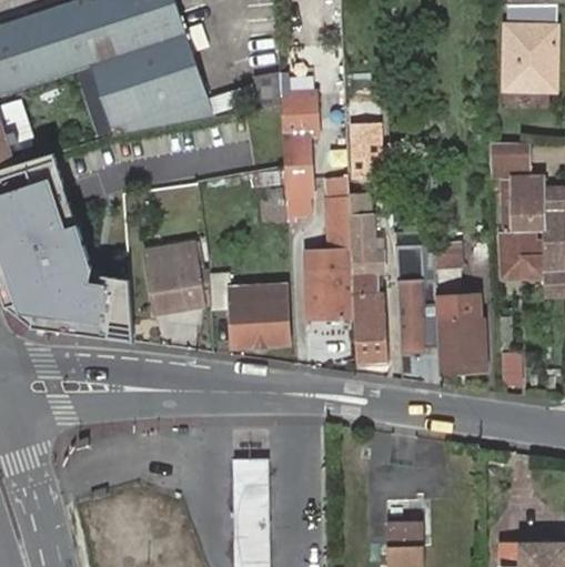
[(74,0),(0,24),(0,92),(76,70),(89,66),(110,130),(111,135),(123,132),(211,117),(172,0),(74,0)]
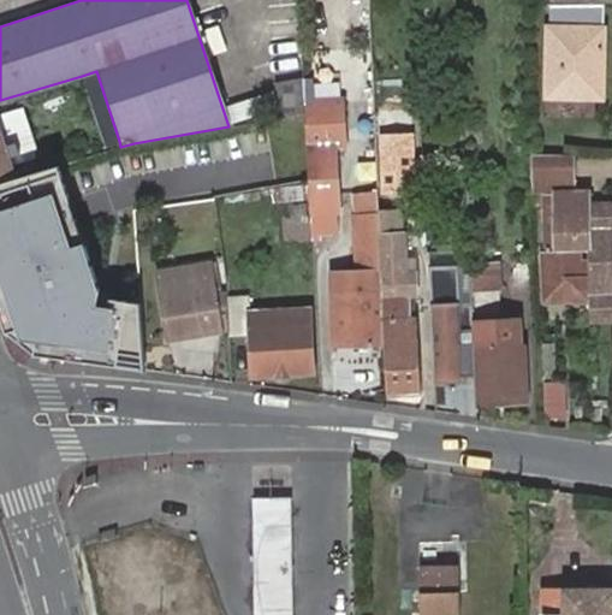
[(545,3),(544,3),(545,28),(544,95),(587,96),(588,69),(599,69),(600,28),(600,1),(545,3)]
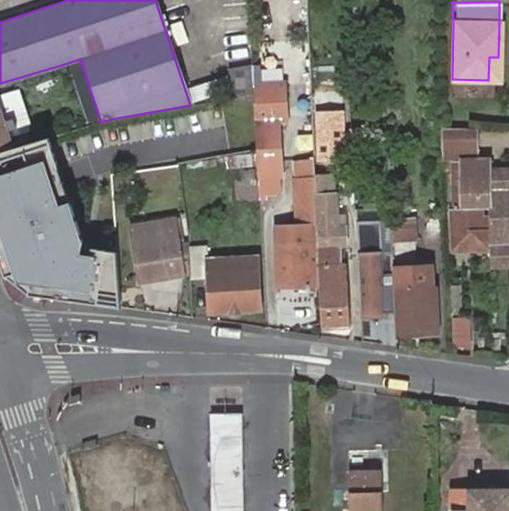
[(489,57),(488,80),(497,80),(498,57),(489,57)]
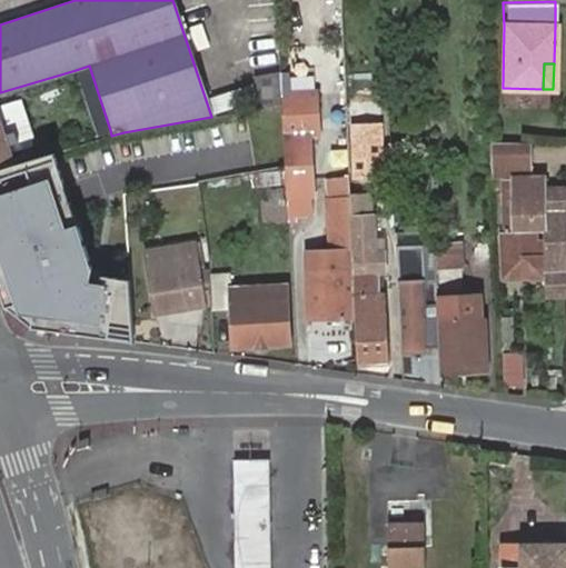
[(89,66),(76,70),(99,136),(110,130),(89,66)]
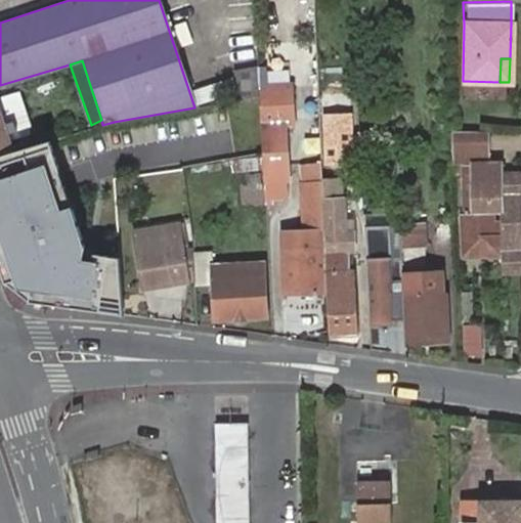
[(258,88),(258,97),(259,118),(261,157),(261,163),(263,205),(271,205),(273,198),(283,198),(280,178),(288,175),(283,87),(258,88)]
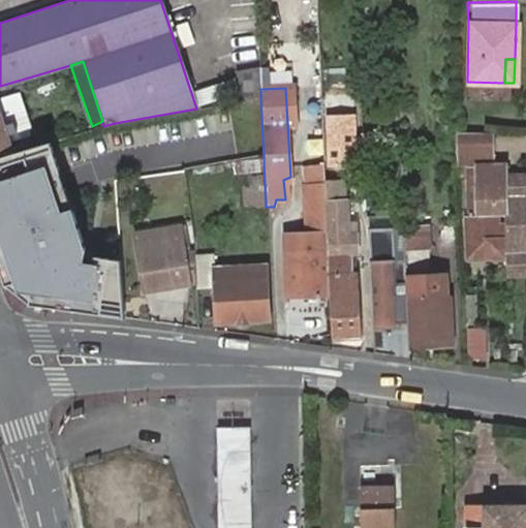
[(326,117),(328,164),(340,163),(341,177),(353,176),(351,115),(326,117)]
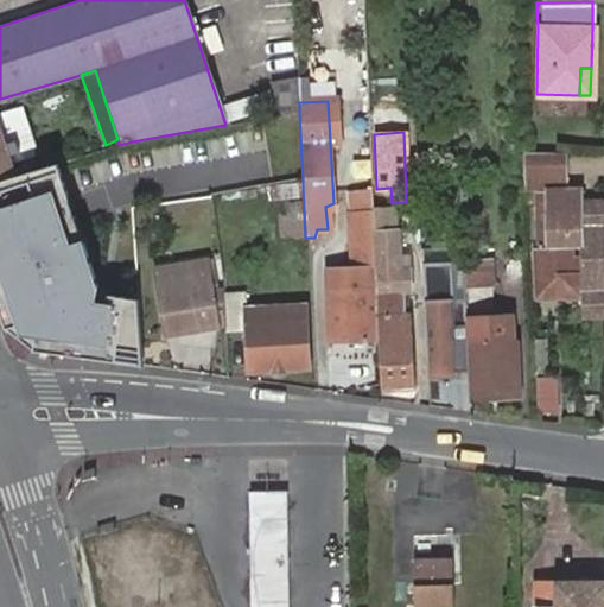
[(0,179),(14,176),(6,156),(18,152),(14,140),(2,144),(0,137),(0,179)]
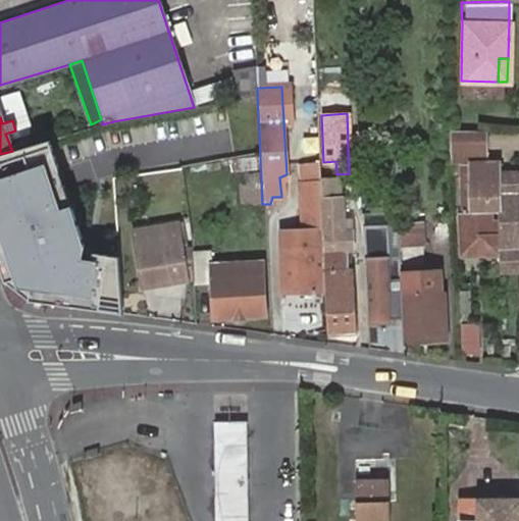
[(488,132),(446,129),(447,163),(462,163),(462,162),(463,149),(489,150),(488,132)]
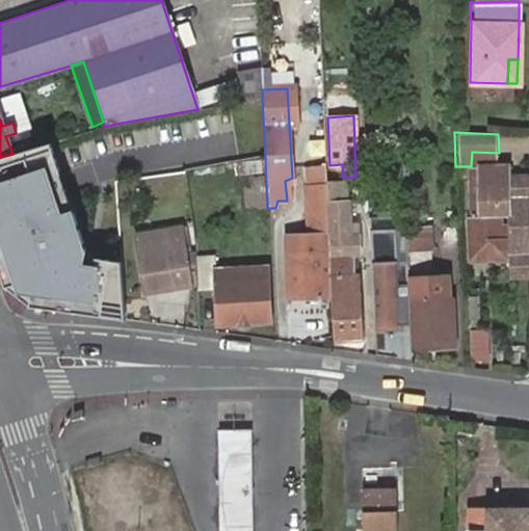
[(12,154),(0,157),(0,268),(6,287),(30,307),(126,320),(115,256),(77,250),(54,181),(37,147),(12,154)]
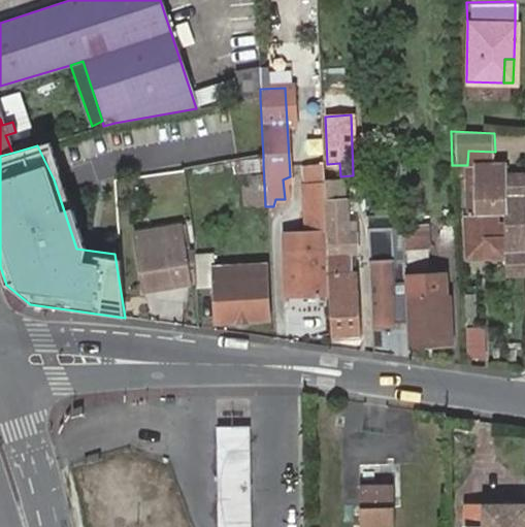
[(467,164),(467,165),(476,165),(495,165),(495,152),(468,151),(467,164)]
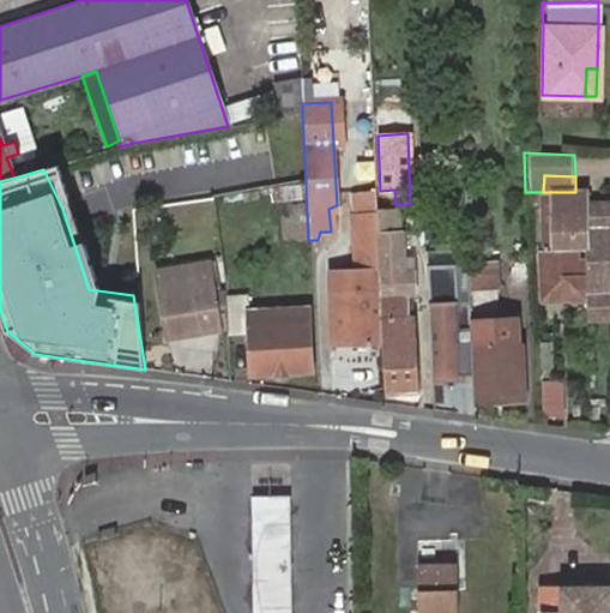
[(553,192),(543,192),(542,245),(553,246),(553,192)]
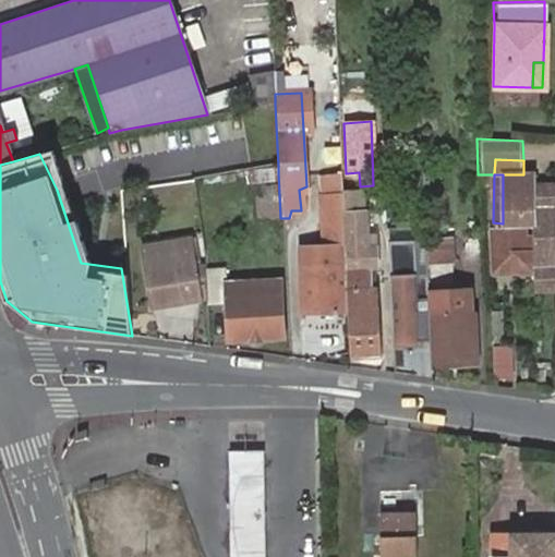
[(523,174),(503,174),(503,223),(530,222),(531,271),(531,291),(554,291),(554,264),(553,264),(553,206),(554,206),(554,183),(534,183),(534,176),(523,174)]
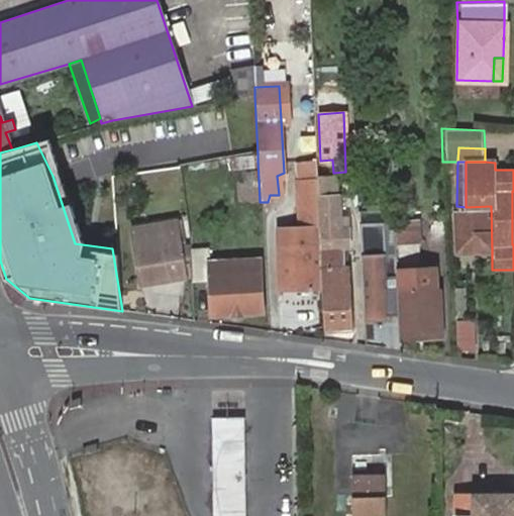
[(316,165),(316,164),(293,166),(294,180),(316,179),(316,178),(316,165)]
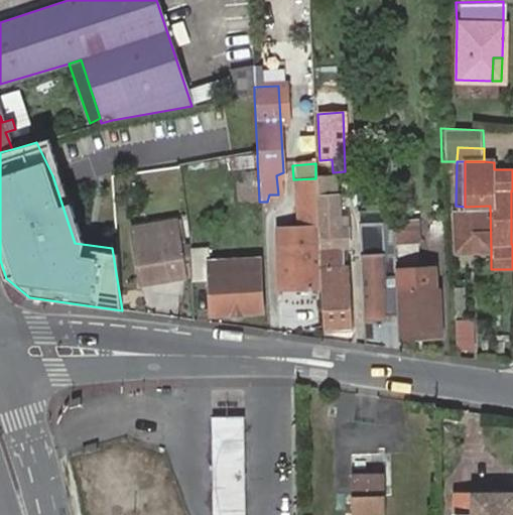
[(399,169),(388,169),(390,221),(402,220),(399,169)]
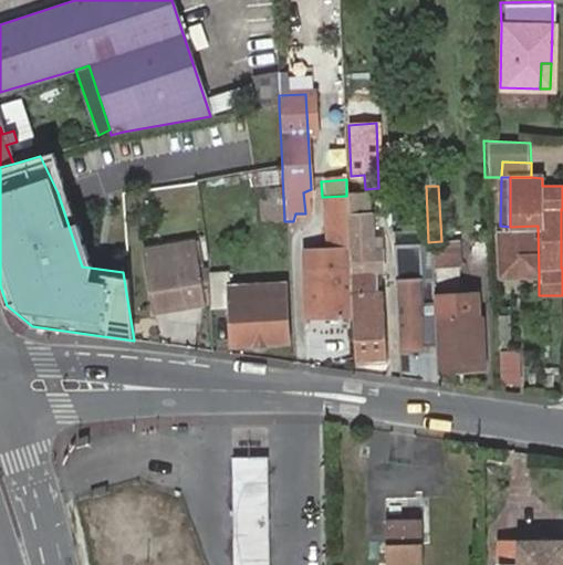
[(366,194),(346,195),(346,196),(352,316),(352,317),(354,363),(384,361),(382,294),(371,294),(369,276),(381,275),(379,251),(372,251),(371,213),(366,215),(366,194)]
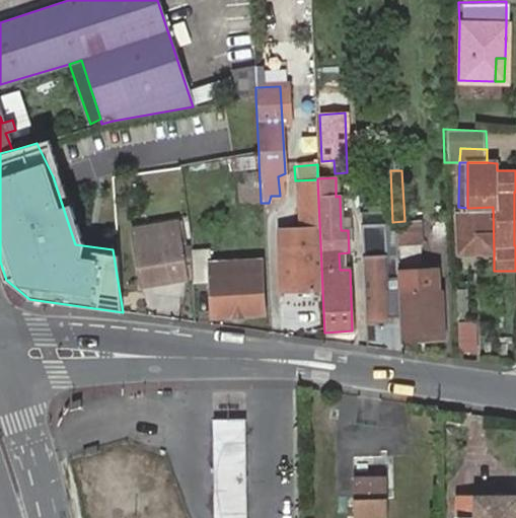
[(317,179),(295,180),(296,186),(298,246),(279,247),(281,293),(322,291),(322,290),(317,179)]
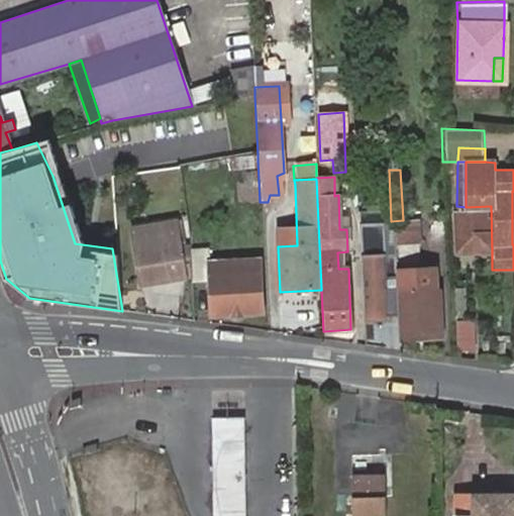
[(466,207),(466,210),(453,209),(452,251),(492,251),(491,206),(466,207)]
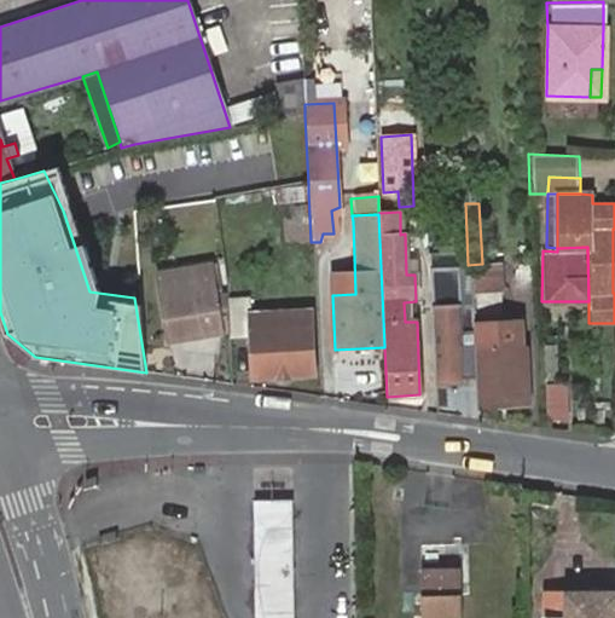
[(482,264),(468,265),(471,323),(485,322),(483,290),(499,289),(498,263),(482,264)]
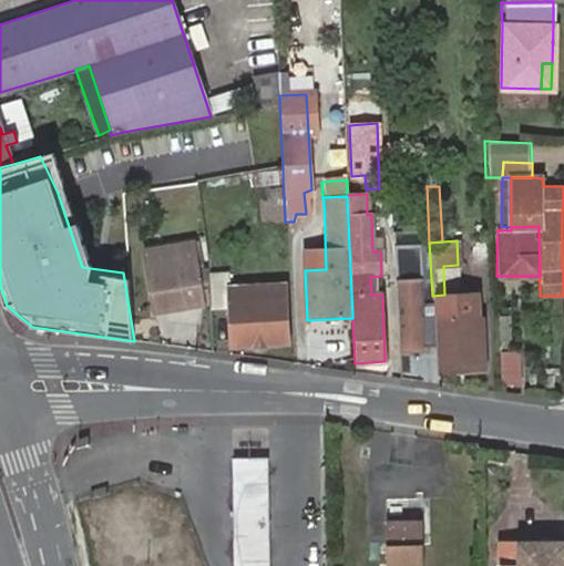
[(194,298),(194,294),(191,273),(190,265),(198,264),(196,253),(188,255),(186,242),(141,247),(149,304),(194,298)]
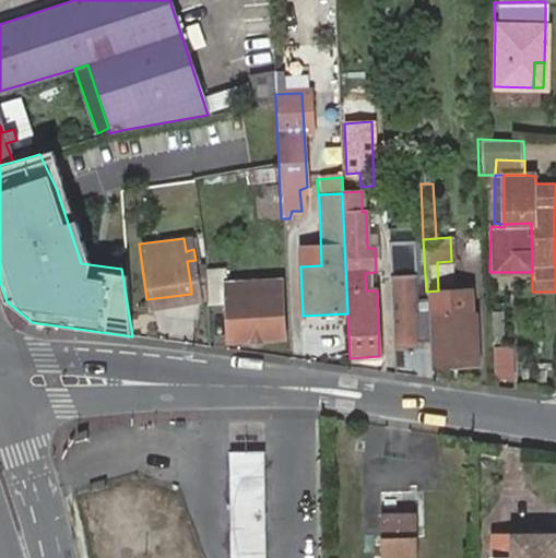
[(413,240),(386,241),(390,347),(417,346),(417,342),(428,342),(426,295),(415,295),(413,240)]
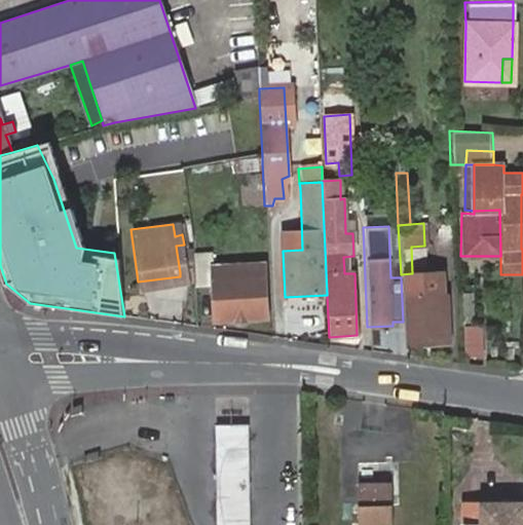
[(208,250),(190,251),(193,286),(209,285),(211,320),(260,319),(257,263),(209,264),(208,250)]
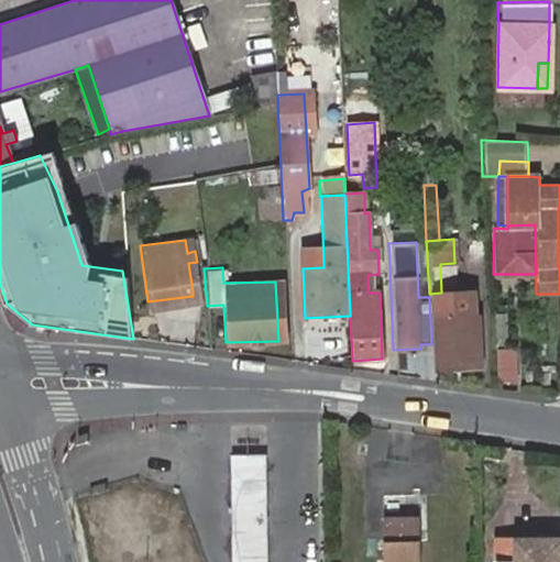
[(193,291),(202,290),(201,270),(189,271),(193,291)]
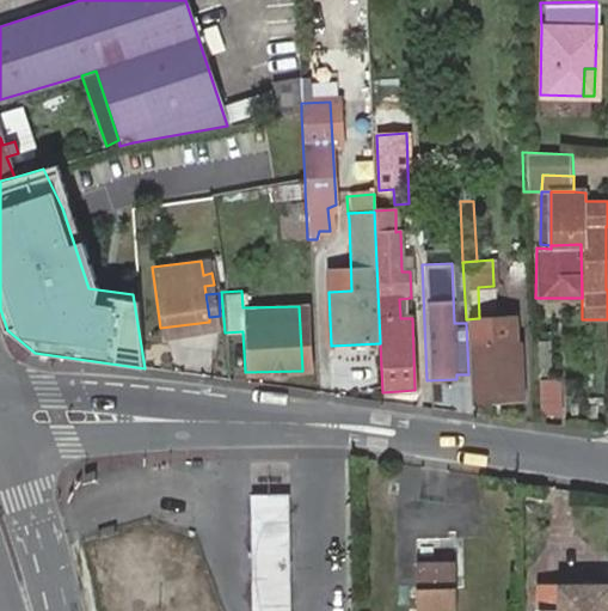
[(400,318),(412,318),(411,298),(399,299),(400,318)]
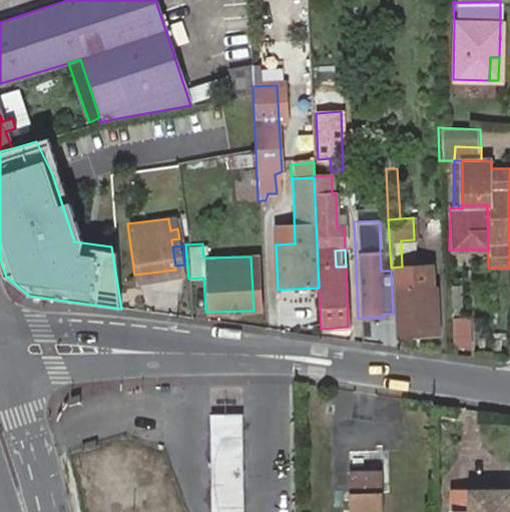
[(434,289),(431,289),(430,266),(402,267),(391,268),(391,271),(393,314),(394,338),(436,336),(434,289)]
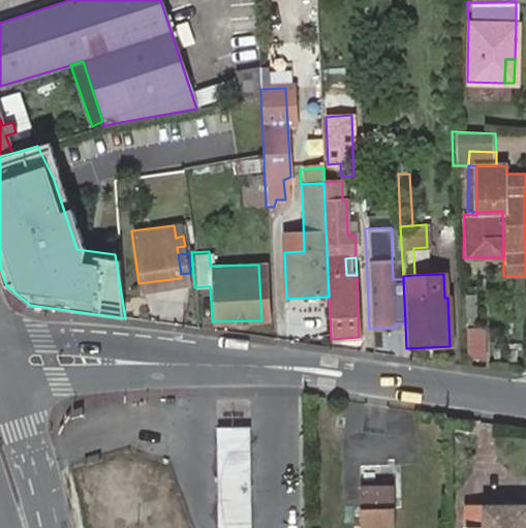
[(458,293),(459,314),(471,313),(470,293),(458,293)]
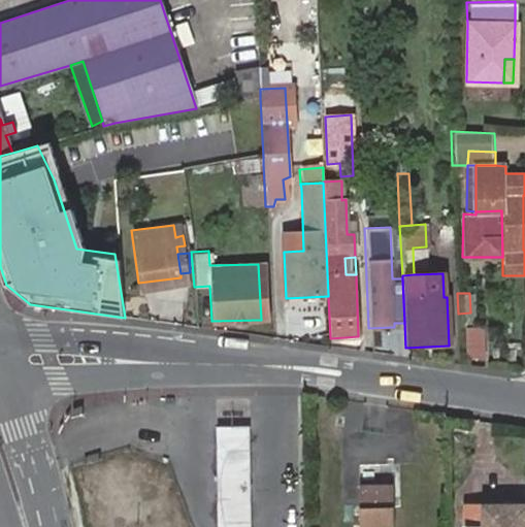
[(221,430),(220,475),(251,475),(250,430),(221,430)]
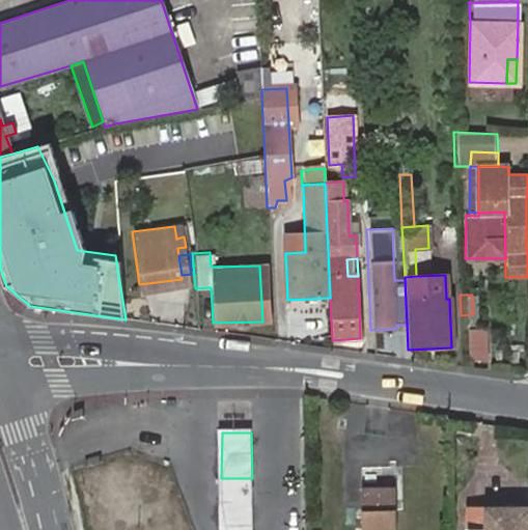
[(252,478),(221,478),(221,506),(252,506),(252,478)]
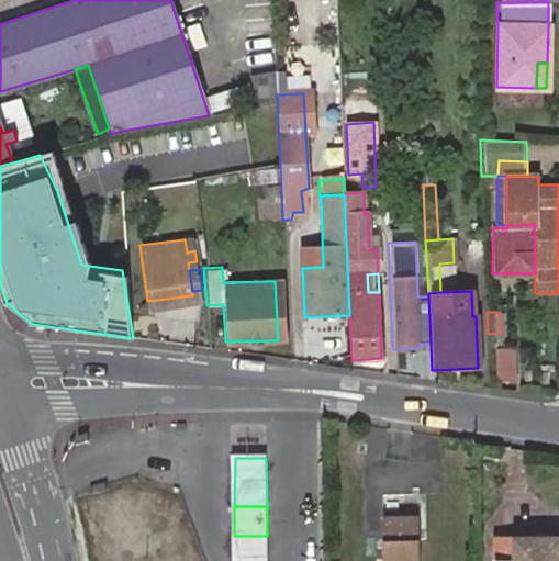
[(415,560),(414,518),(380,519),(382,560),(415,560)]
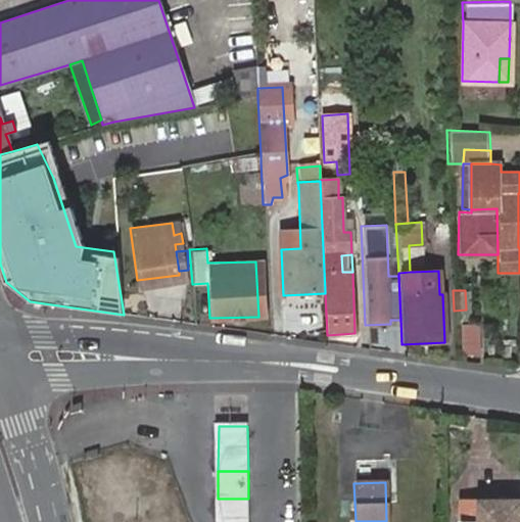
[(247,521),(248,499),(218,499),(218,521),(247,521)]
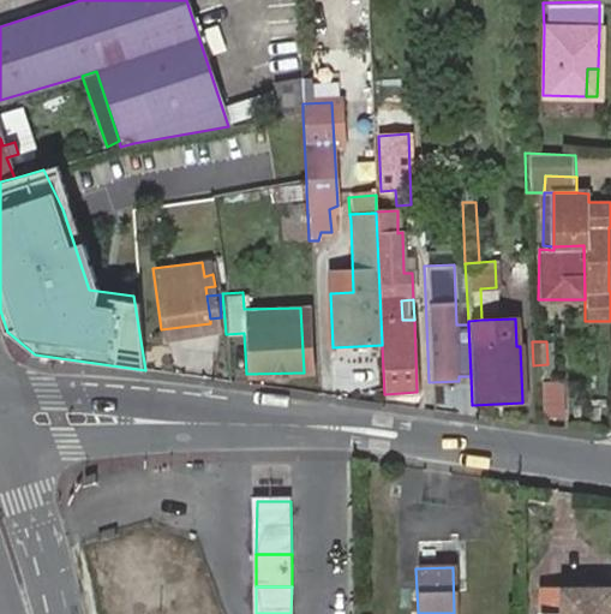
[(610,613),(610,589),(540,589),(540,613),(610,613)]
